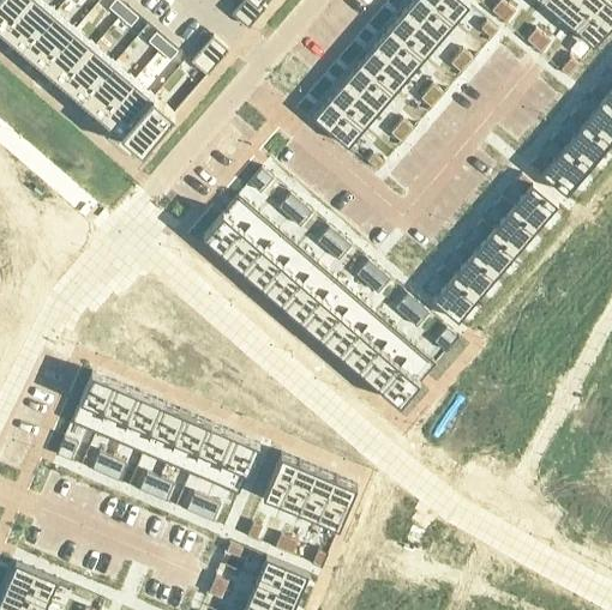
[(0,0),(0,31),(0,32),(1,31),(5,35),(34,0),(0,0)]
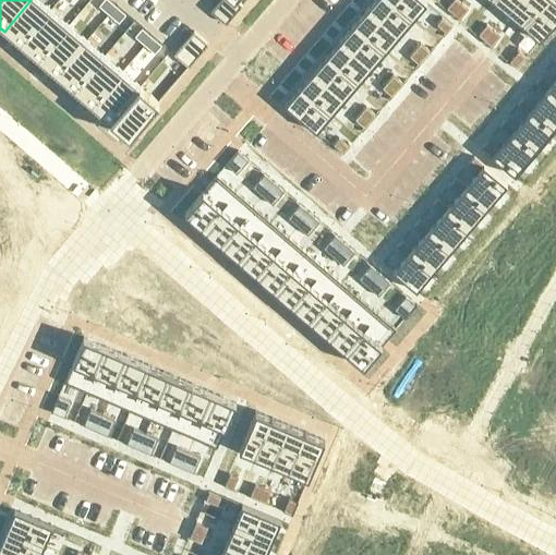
[(38,0),(31,0),(4,32),(7,33),(5,34),(19,45),(20,44),(23,47),(52,12),(38,0)]
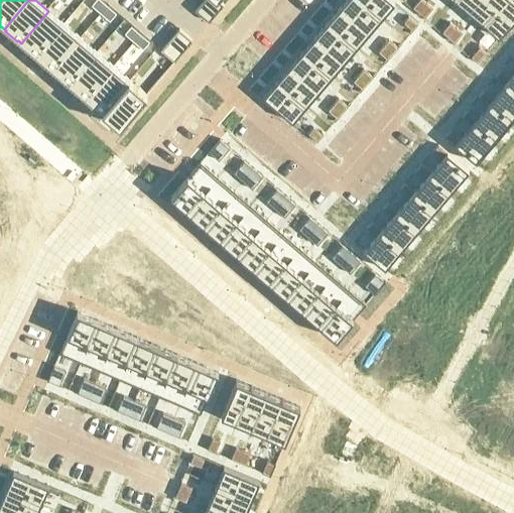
[(99,0),(93,8),(102,16),(109,8),(99,0)]
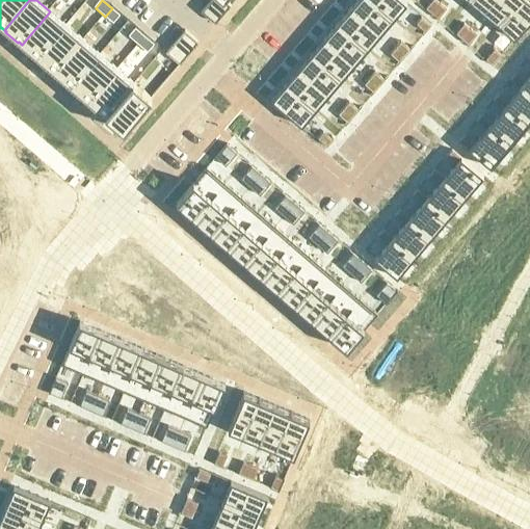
[(213,0),(203,14),(216,26),(232,7),(226,2),(228,0),(213,0)]
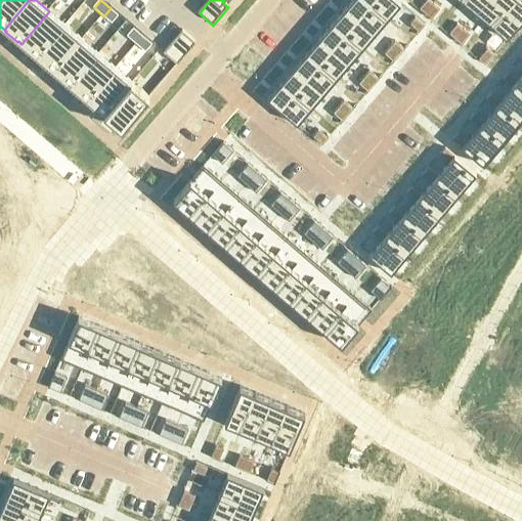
[(363,0),(354,0),(345,11),(376,37),(389,22),(363,0)]
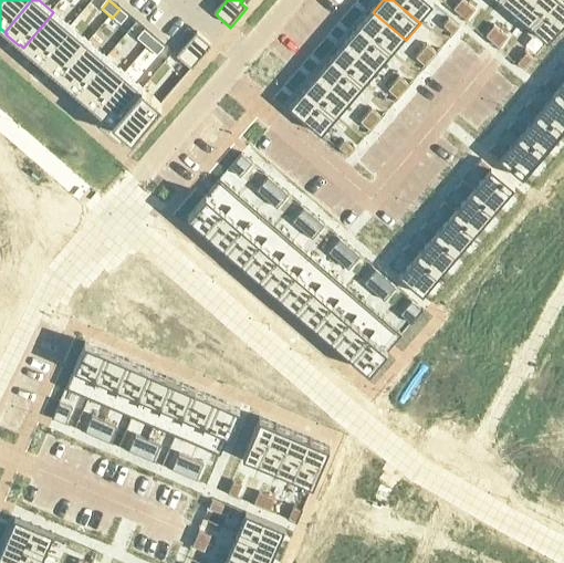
[(426,0),(393,0),(420,23),(435,7),(426,0)]
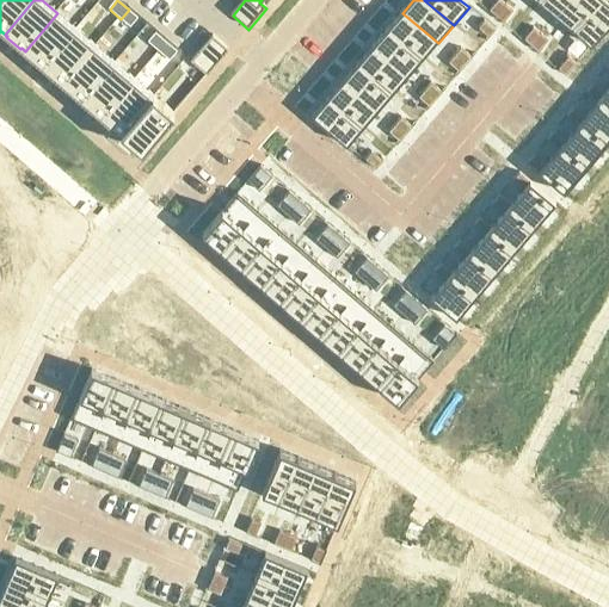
[(543,0),(540,6),(557,20),(574,0),(543,0)]
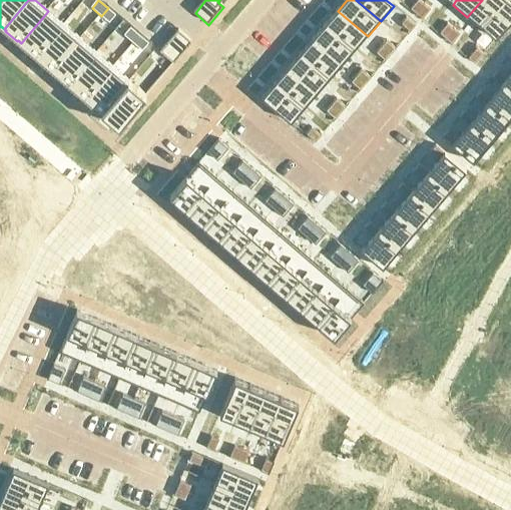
[(506,0),(482,0),(467,17),(482,30),(507,1),(506,0)]
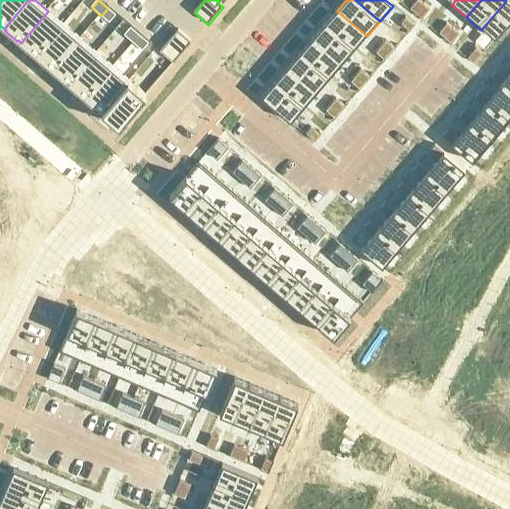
[(509,3),(506,1),(481,30),(496,43),(509,27),(509,3)]
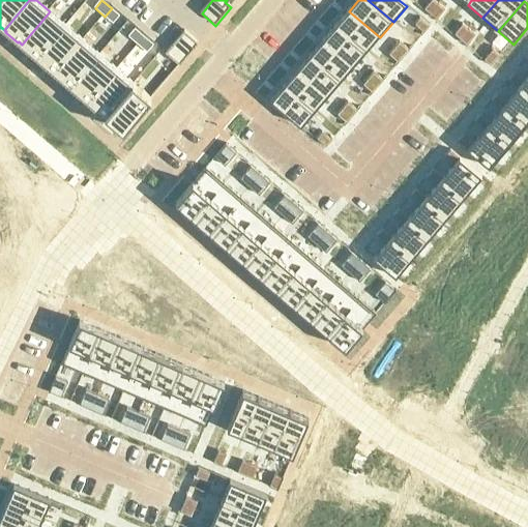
[(433,2),(426,11),(432,17),(440,7),(436,4),(433,2)]
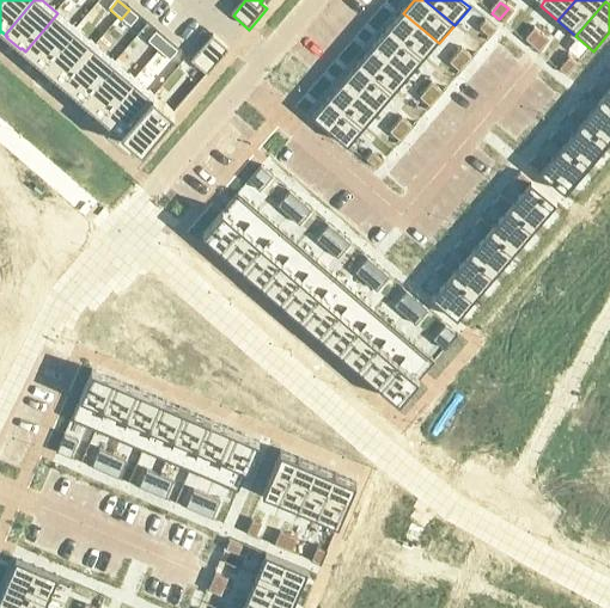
[(508,8),(499,19),(506,25),(516,14),(508,8)]
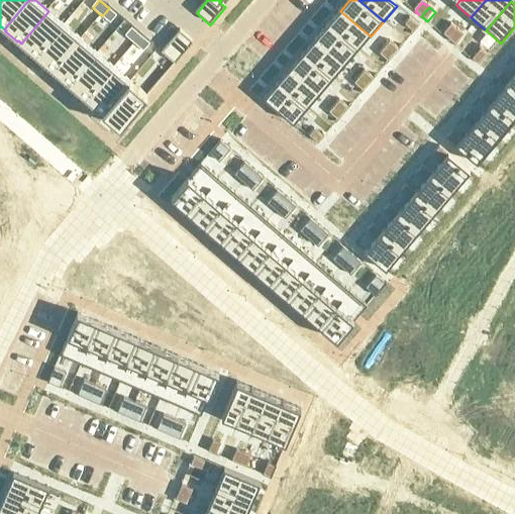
[(109,8),(102,16),(111,23),(118,16),(109,8)]
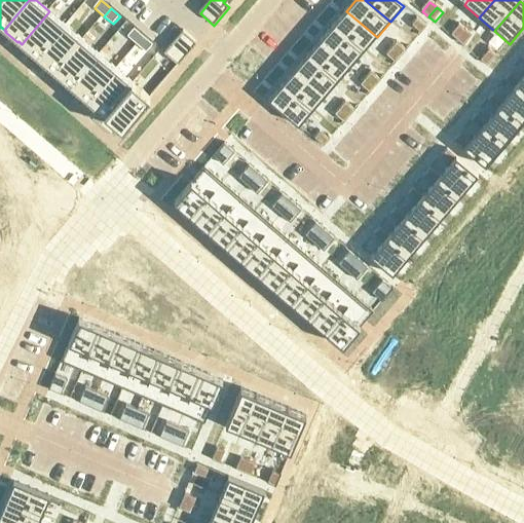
[(49,11),(22,44),(24,46),(23,47),(34,57),(35,55),(38,59),(66,26),(49,11)]
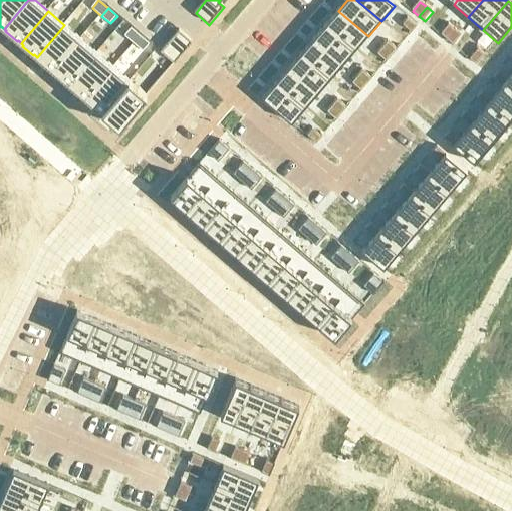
[(338,11),(326,25),(356,50),(368,36),(338,11)]
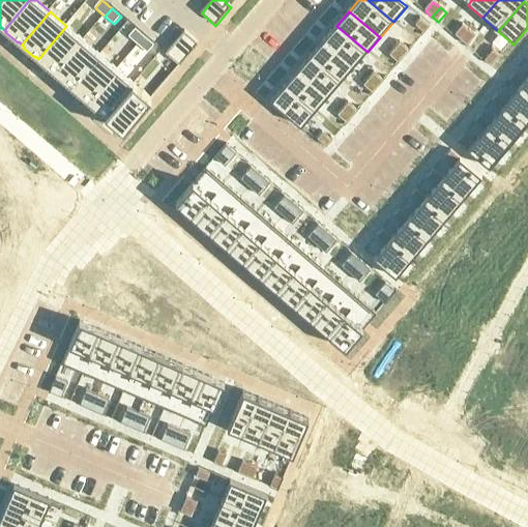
[(421,20),(416,26),(426,34),(431,28),(421,20)]
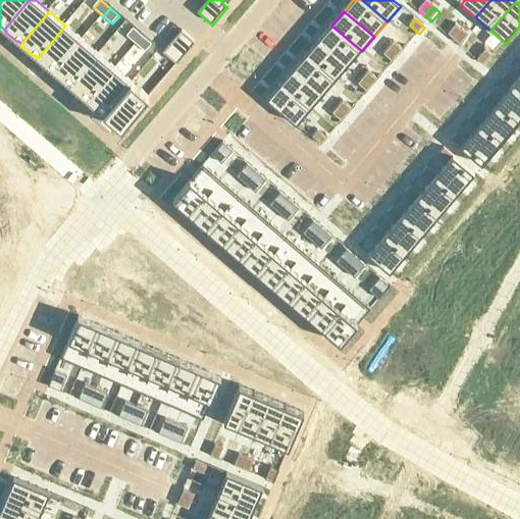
[(65,26),(38,58),(40,59),(39,60),(51,70),(51,69),(54,72),(83,40),(65,26)]
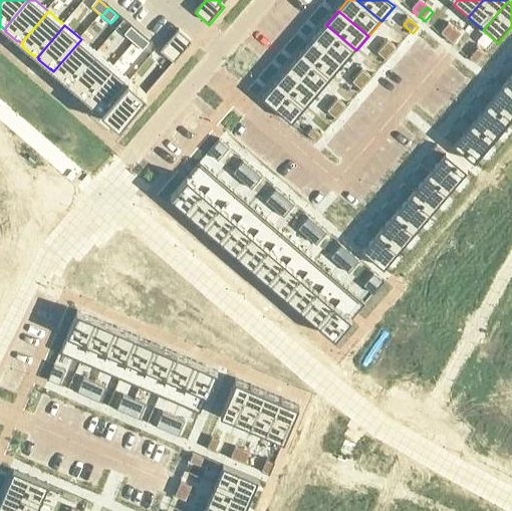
[(326,25),(314,39),(343,65),(356,50),(326,25)]
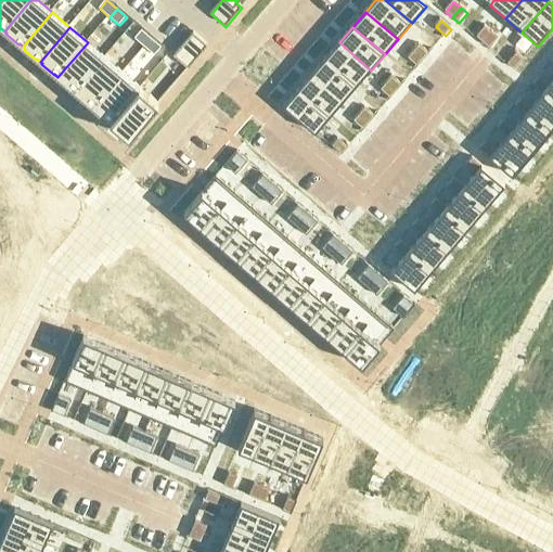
[(486,29),(477,39),(484,45),(492,35),(486,29)]
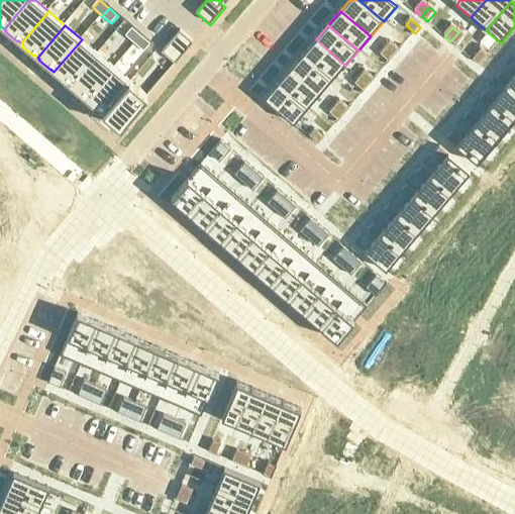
[(132,28),(126,36),(135,44),(141,36),(132,28)]
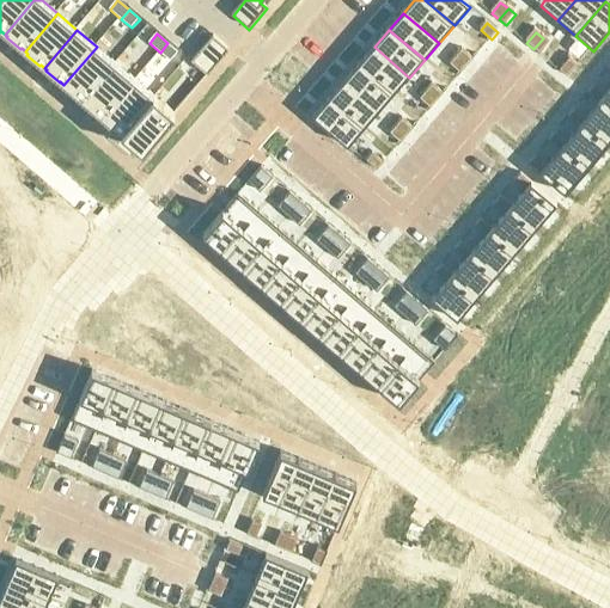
[(214,37),(193,63),(209,77),(231,51),(214,37)]
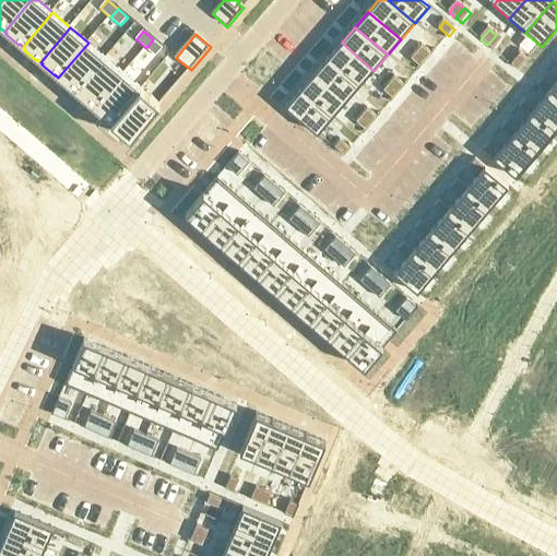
[(496,35),(487,45),(494,50),(502,40),(496,35)]
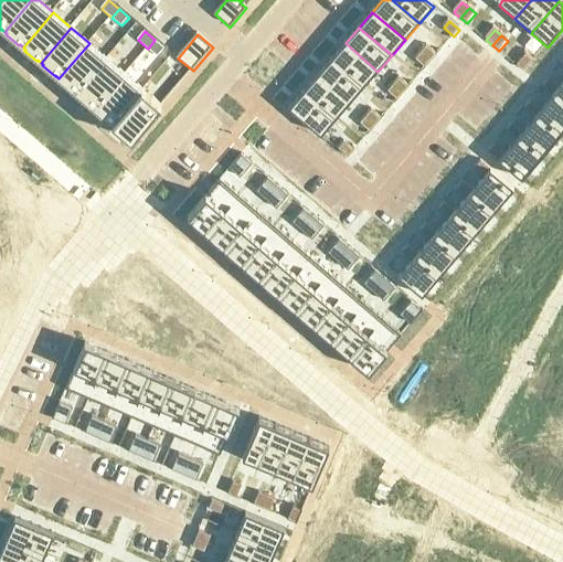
[(155,40),(148,49),(158,57),(165,49),(155,40)]
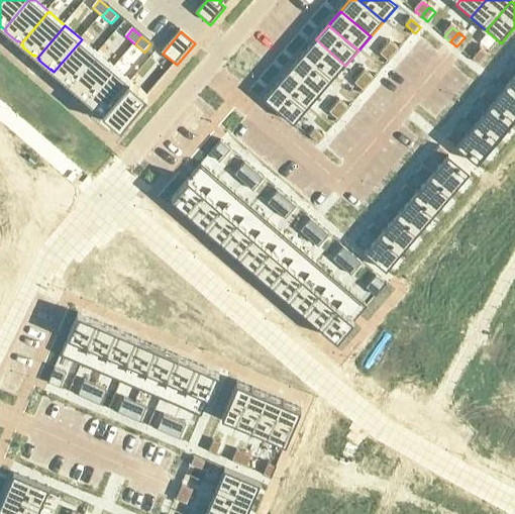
[(82,39),(54,72),(57,74),(56,75),(67,84),(68,83),(71,86),(98,54),(82,39)]
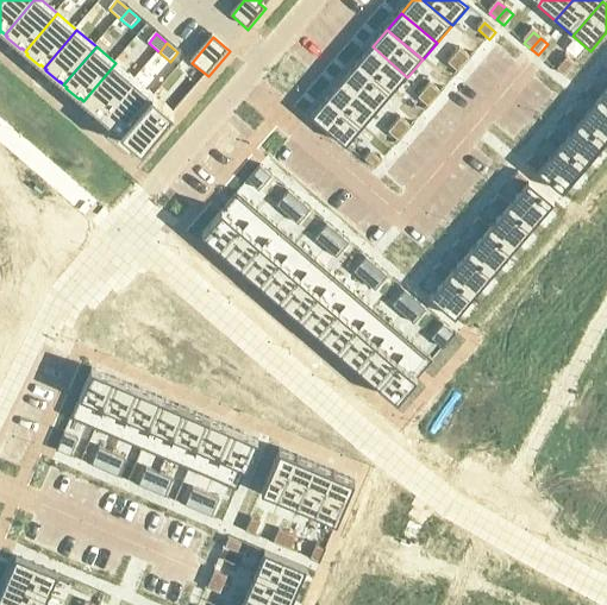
[(373,46),(357,64),(393,94),(407,77),(373,46)]
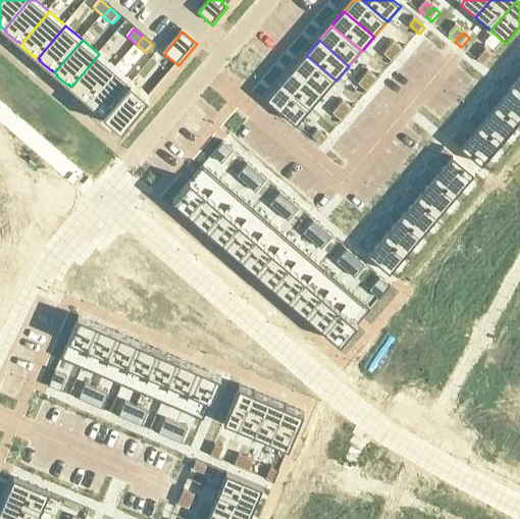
[(395,43),(390,49),(399,57),(404,51),(395,43)]
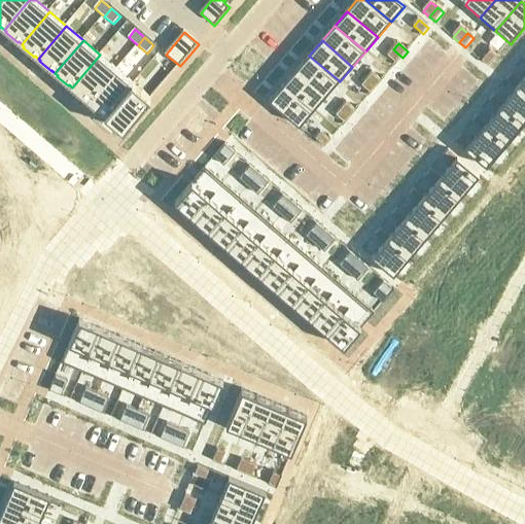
[(393,49),(388,56),(397,64),(403,58),(393,49)]
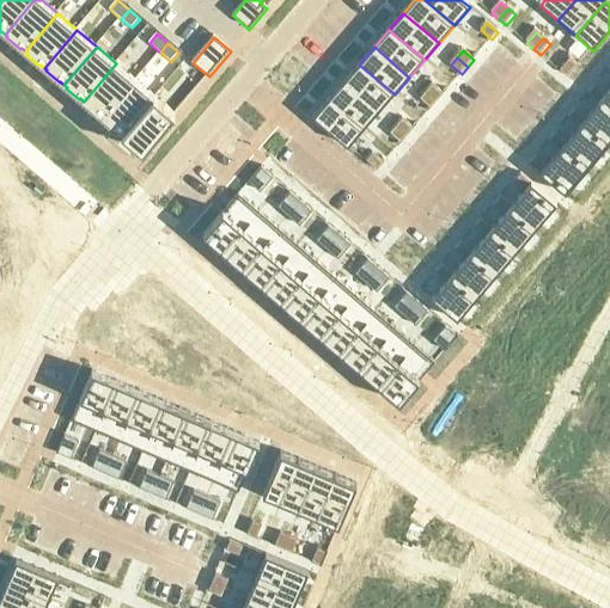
[(569,61),(561,73),(568,79),(578,68),(569,61)]
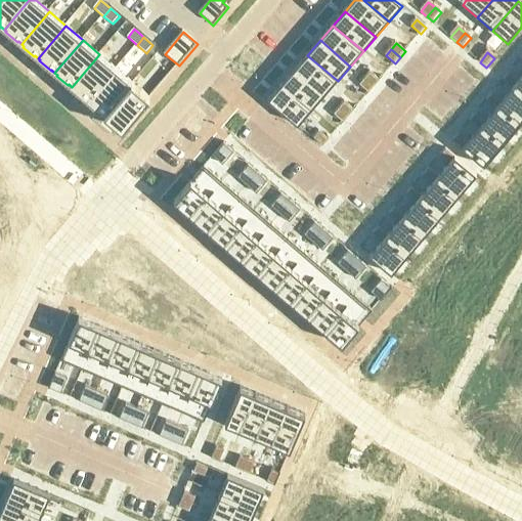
[(99,54),(72,87),(73,88),(73,89),(84,99),(85,98),(88,101),(117,69),(99,54)]
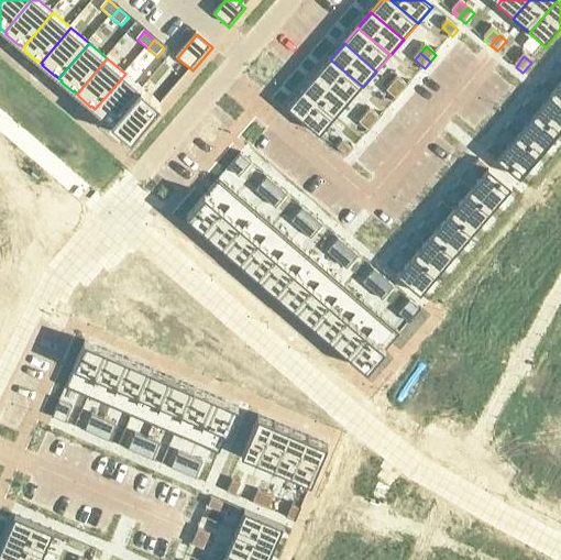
[(330,59),(317,75),(349,103),(363,87),(330,59)]
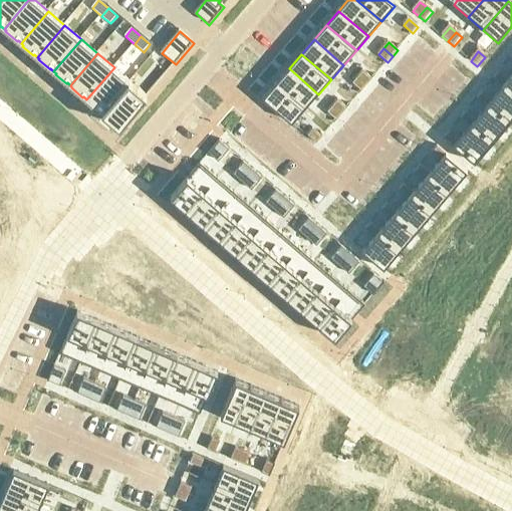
[(114,67),(86,99),(89,101),(88,102),(99,111),(99,110),(103,113),(131,81),(114,67)]
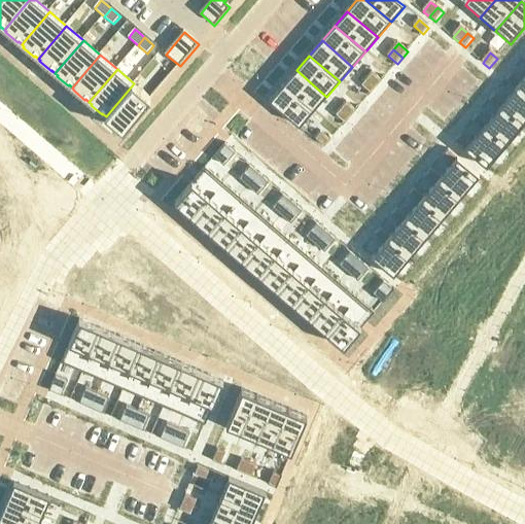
[(296,70),(283,85),(313,111),(326,97),(296,70)]
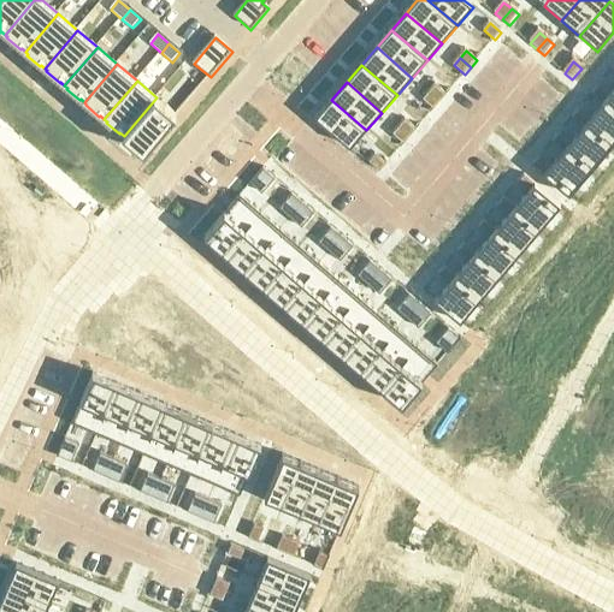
[(436,85),(430,93),(441,102),(447,95),(436,85)]
